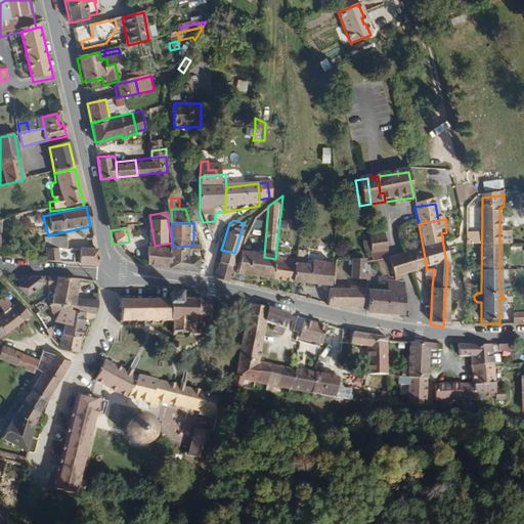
[(383,253),(381,235),(363,237),(367,265),(376,263),(385,261),(383,253)]
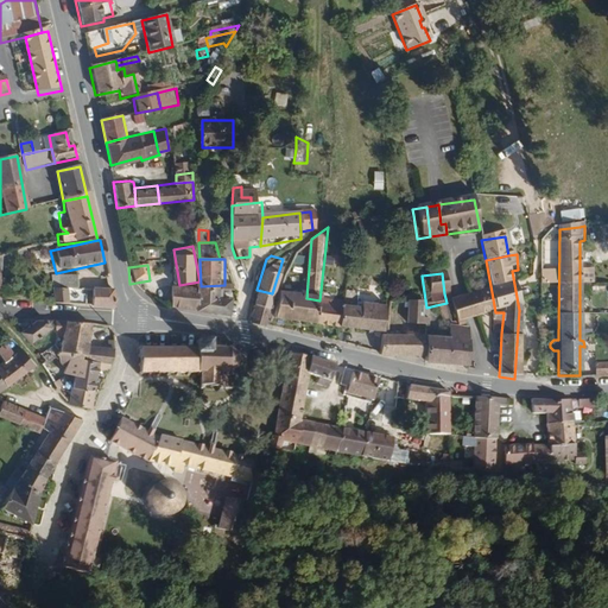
[(70,293),(70,280),(56,280),(56,293),(70,293)]
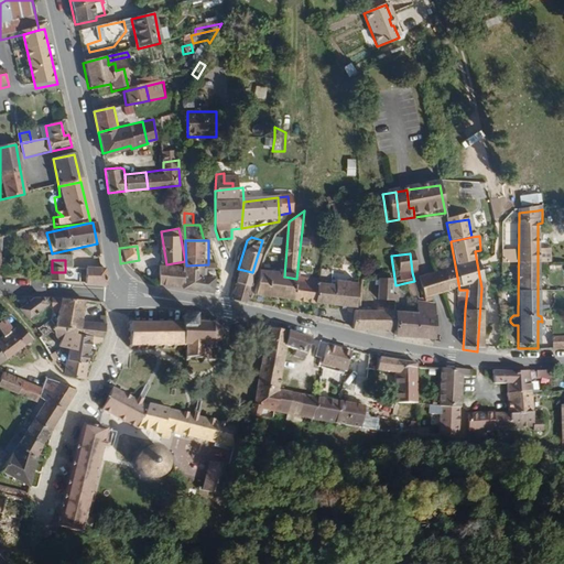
[(208,275),(208,264),(186,266),(187,291),(202,293),(214,296),(218,278),(208,275)]
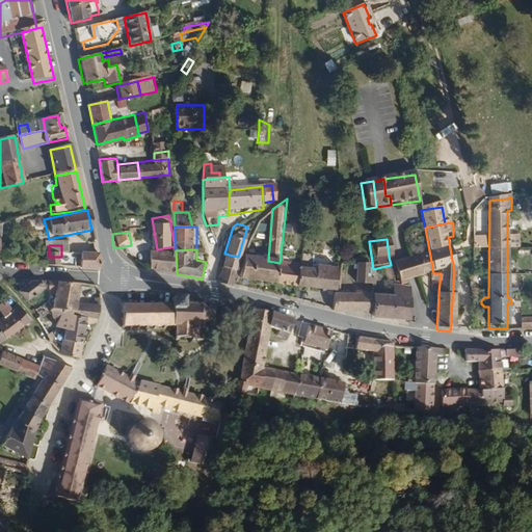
[(177,274),(176,250),(155,251),(153,265),(153,269),(177,274)]
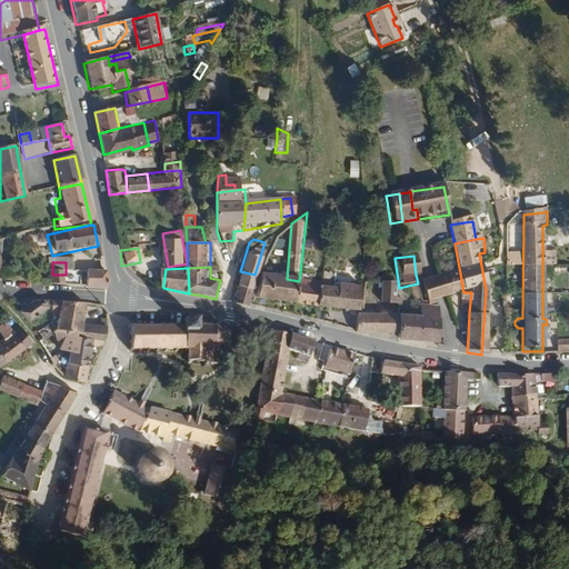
[(251,287),(255,275),(240,271),(237,283),(251,287)]
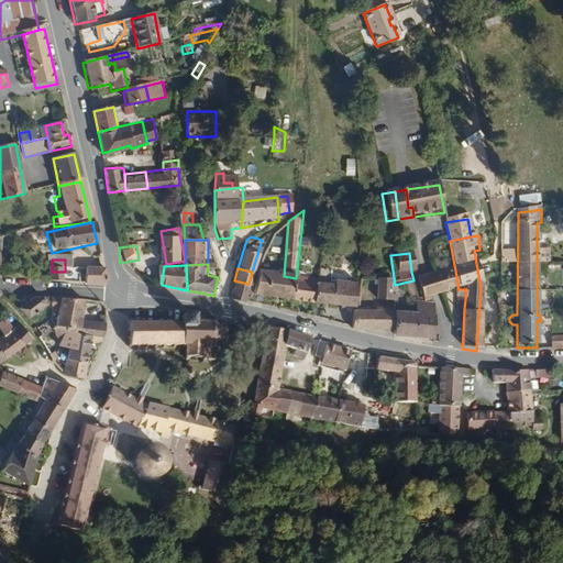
[(459,289),(455,271),(435,275),(433,276),(437,296),(439,296),(455,291),(455,307),(464,309),(466,289),(459,289)]
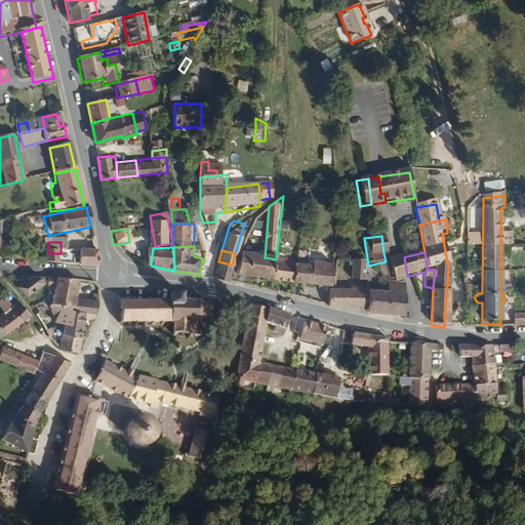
[(59,268),(61,253),(48,253),(47,253),(45,268),(59,268)]
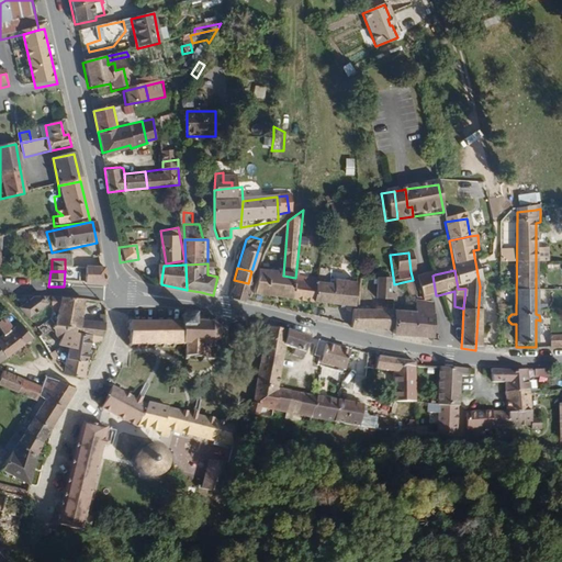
[(353,313),(357,287),(332,283),(333,272),(318,271),(318,285),(316,307),(352,313),(353,313)]
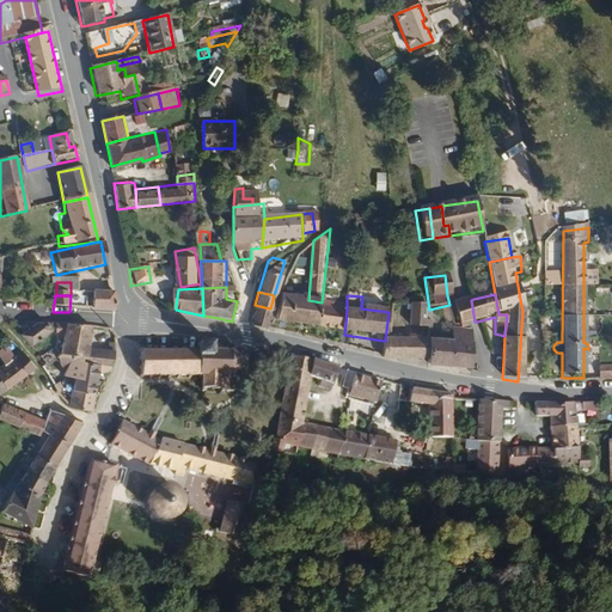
[(115,312),(111,297),(87,297),(86,312),(115,312)]
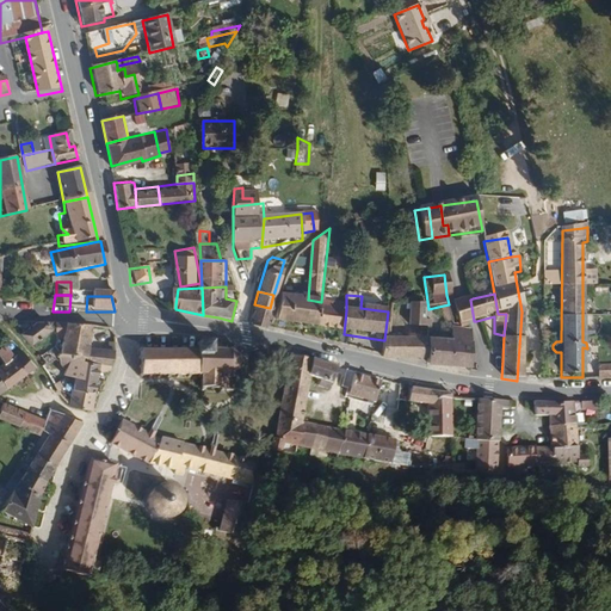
[(474,321),(470,300),(463,301),(455,303),(457,315),(461,334),(467,334),(464,323),(470,322),(474,321)]
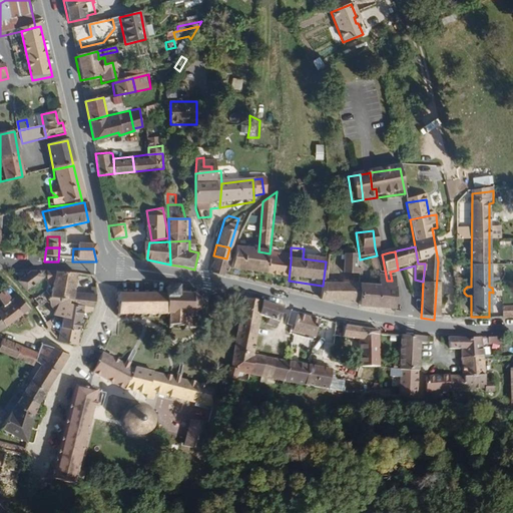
[(268,277),(270,257),(237,252),(234,272),(268,277)]
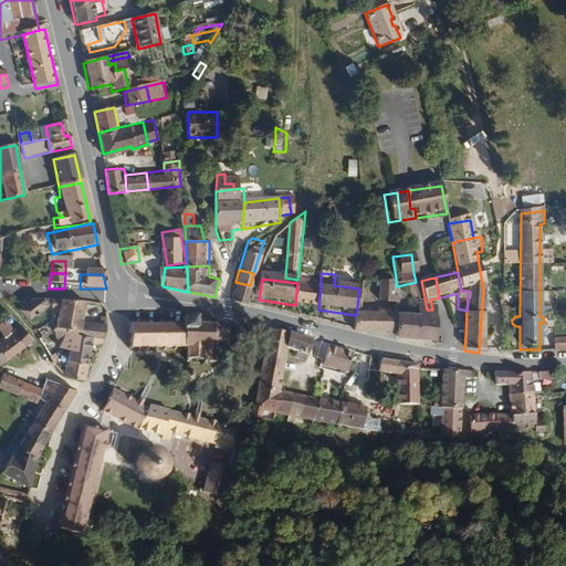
[(248,300),(251,285),(250,285),(236,282),(230,297),(230,300),(247,304),(248,300)]
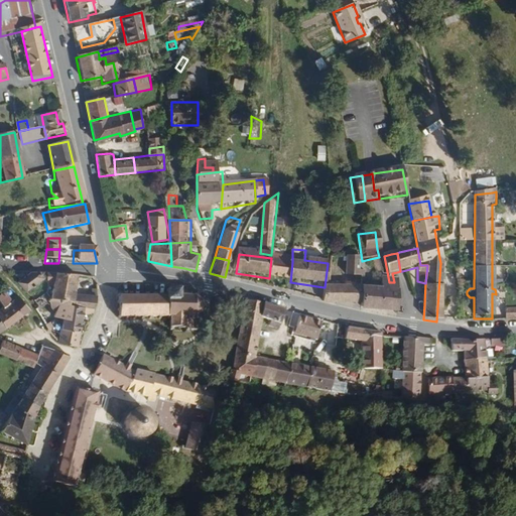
[(383,276),(381,267),(379,257),(370,259),(373,278),(383,276)]
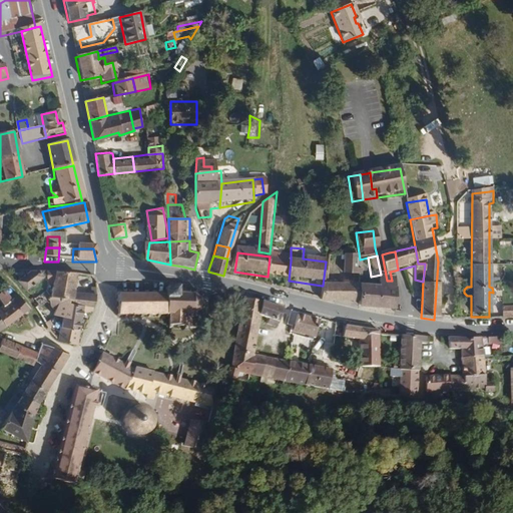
[(289,281),(291,261),(270,257),(268,277),(289,281)]
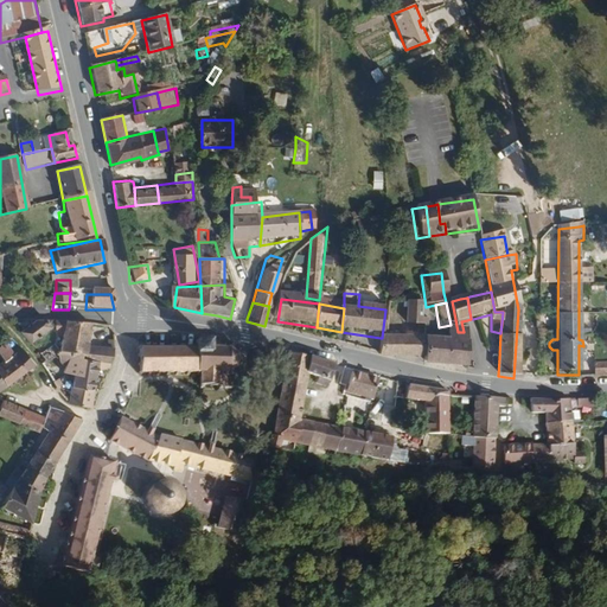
[(428,330),(428,319),(423,318),(425,307),(406,307),(406,328),(422,328),(428,330)]
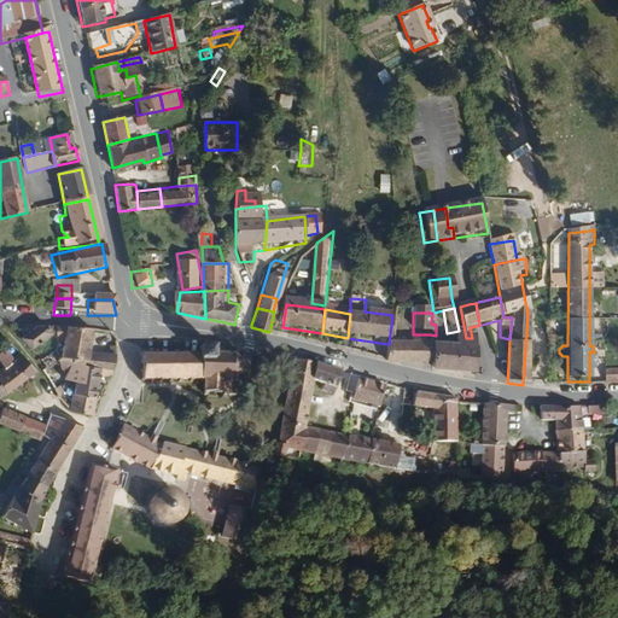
[(31,351),(54,334),(54,330),(33,328),(21,338),(31,351)]
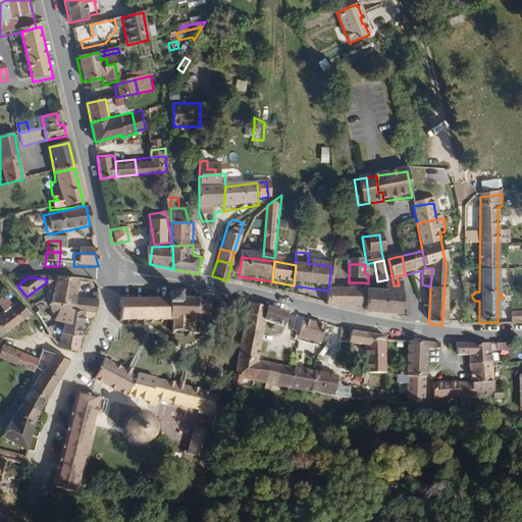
[(73,297),(75,279),(46,278),(46,282),(50,288),(55,289),(53,305),(54,307),(72,311),(73,297)]
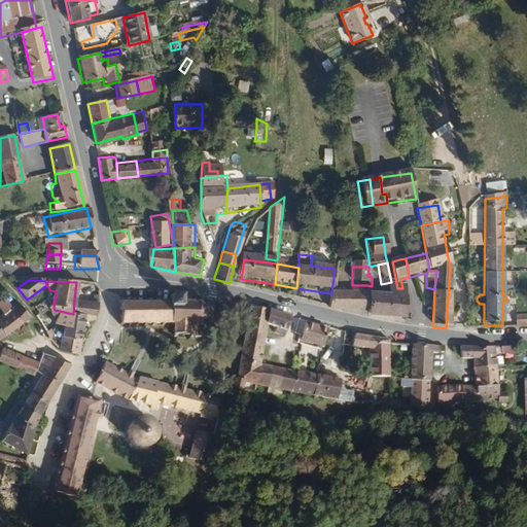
[(406,322),(407,288),(402,288),(397,288),(387,288),(386,295),(366,294),(364,314),(364,317),(406,322)]
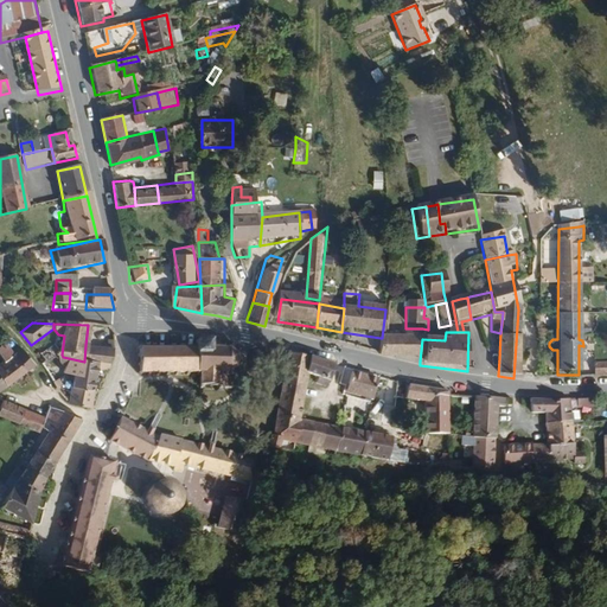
[(231,359),(231,346),(215,347),(215,339),(195,338),(195,347),(139,346),(139,372),(193,371),(195,383),(209,383),(209,387),(224,387),(224,378),(230,378),(229,365),(236,365),(236,359),(231,359)]
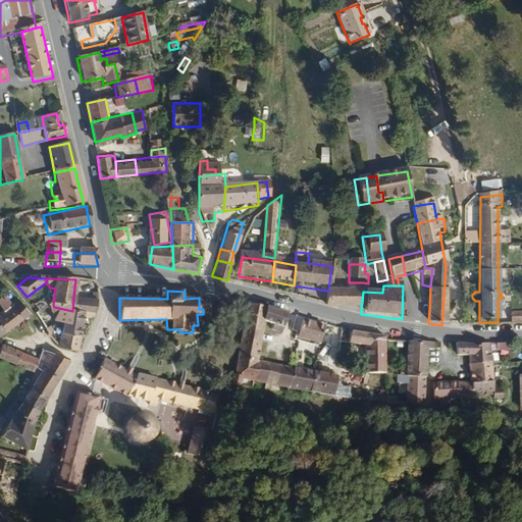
[(361,311),(363,292),(328,291),(327,291),(325,305),(326,308),(361,311)]
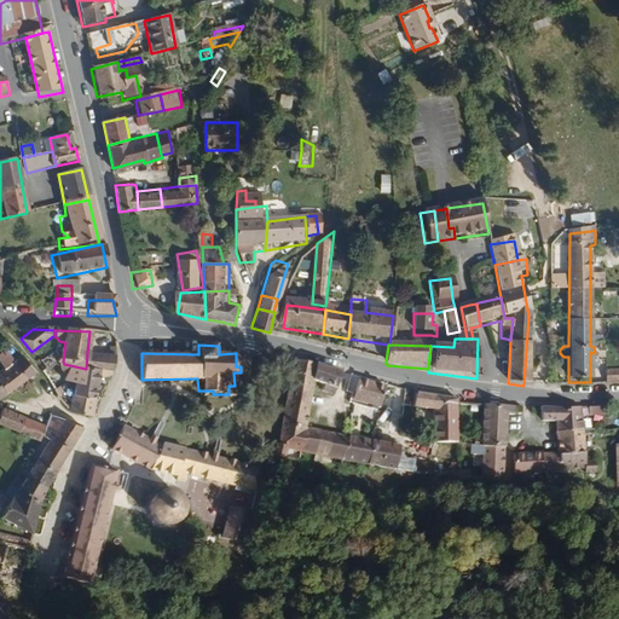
[(113,375),(116,362),(116,358),(106,356),(87,352),(86,369),(113,375)]
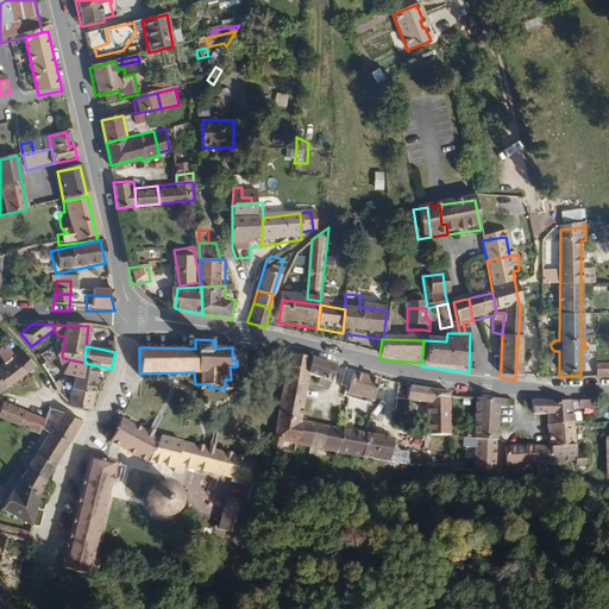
[(57,362),(63,358),(62,356),(56,347),(39,358),(48,369),(57,362)]
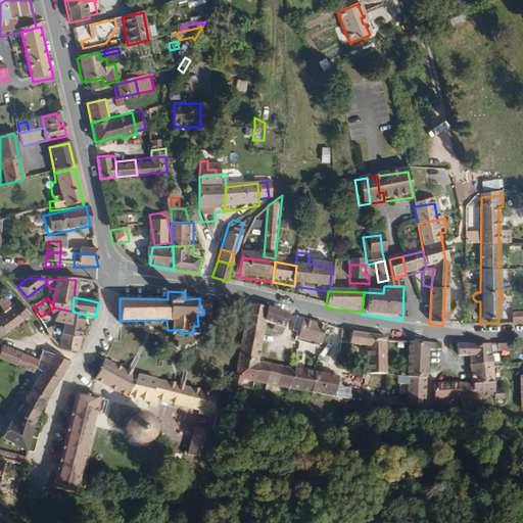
[(0,326),(7,334),(24,320),(19,315),(13,310),(9,315),(0,305),(0,326)]
